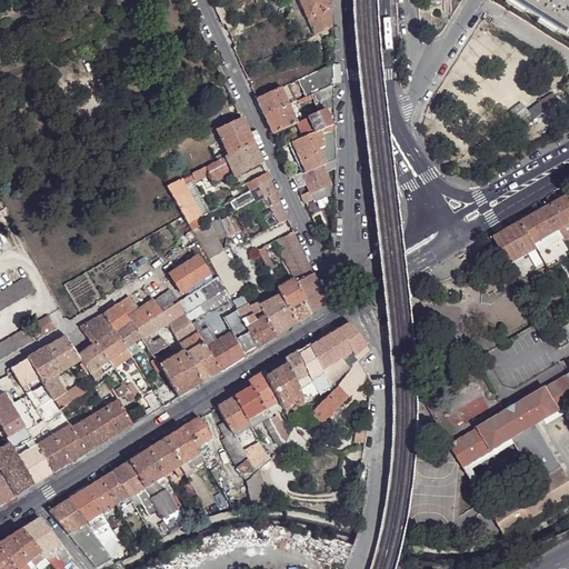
[(298,0),(307,20),(330,10),(326,0),(298,0)]
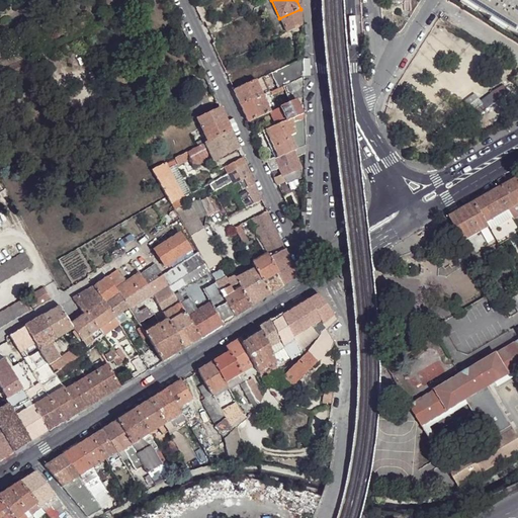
[(457,0),(480,13),(488,0),(457,0)]
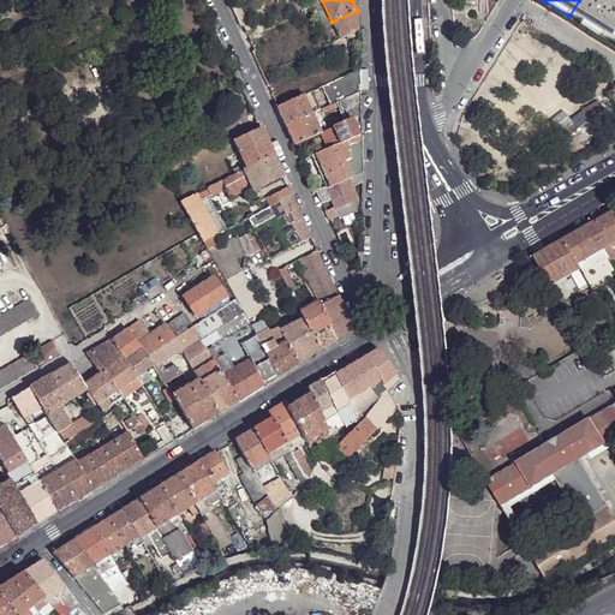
[(609,41),(614,31),(614,11),(614,9),(614,6),(604,0),(579,0),(569,16),(609,41)]
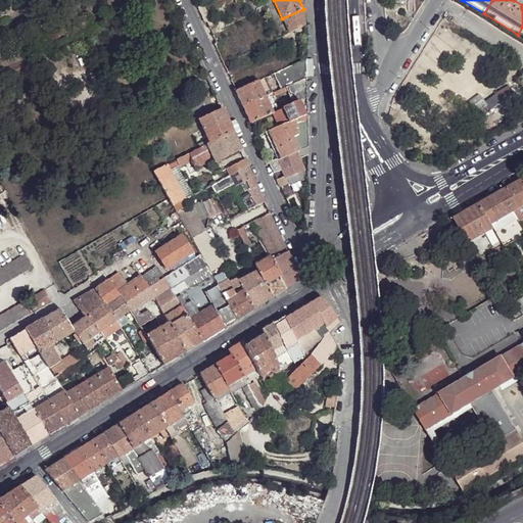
[(198,9),(203,21),(206,20),(210,18),(205,7),(198,9)]
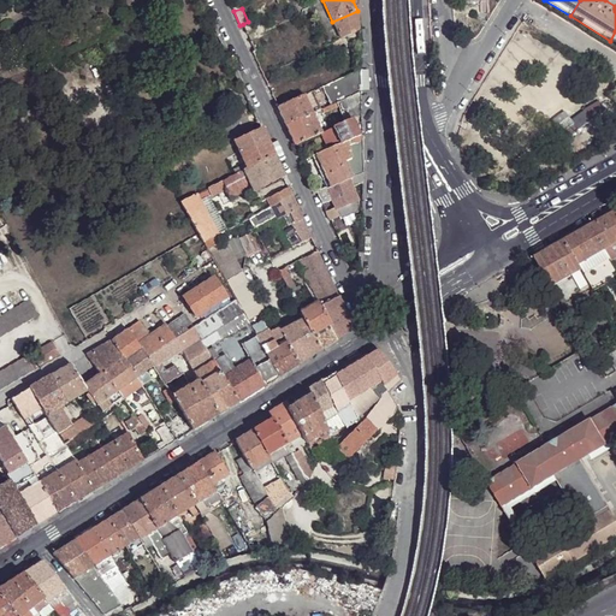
[(359,22),(357,11),(332,22),(341,40),(359,31),(359,22)]
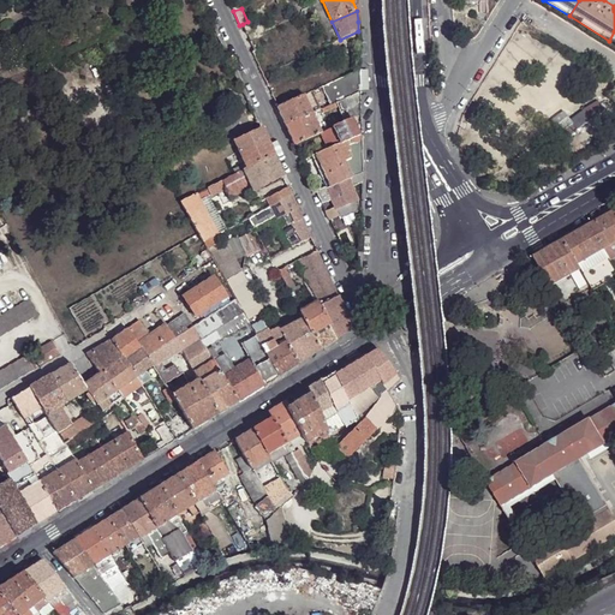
[(34,69),(37,78),(49,73),(46,64),(34,69)]
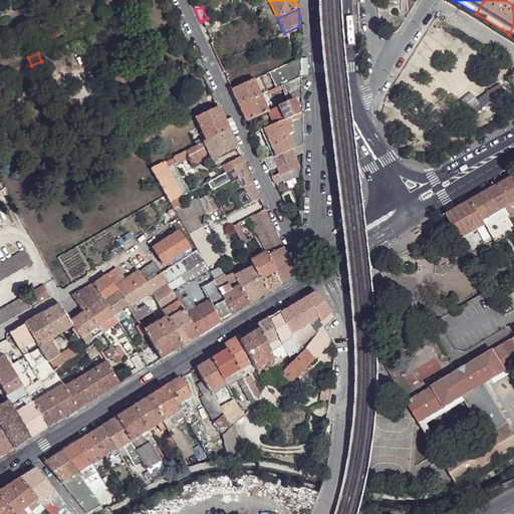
[(9,65),(12,73),(31,65),(28,57),(9,65)]
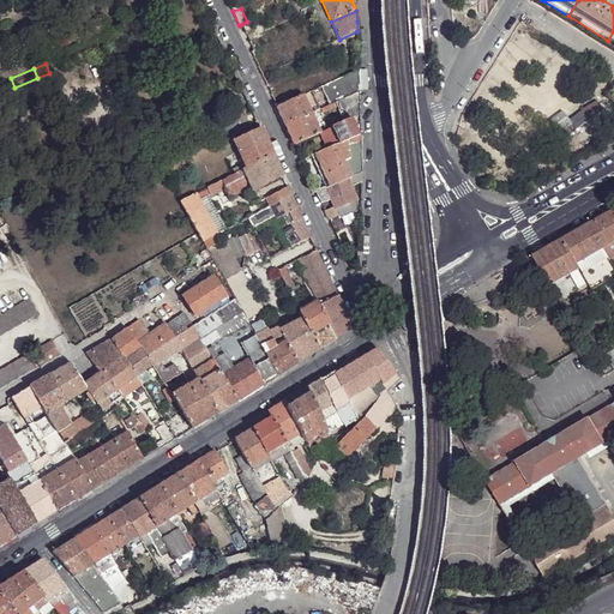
[(360,89),(360,70),(320,88),(329,104),(333,102),(360,89)]
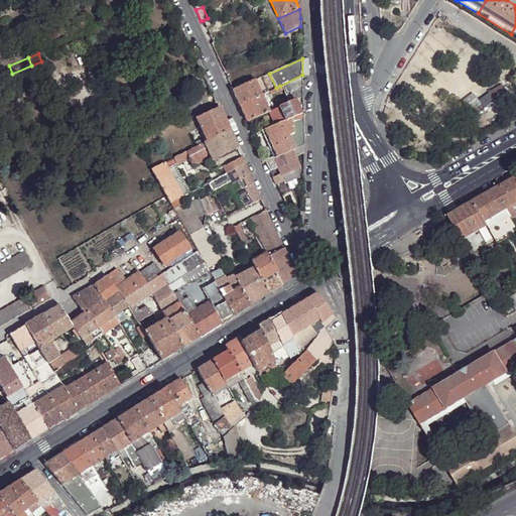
[(9,66),(0,69),(0,74),(2,78),(12,74),(9,66)]
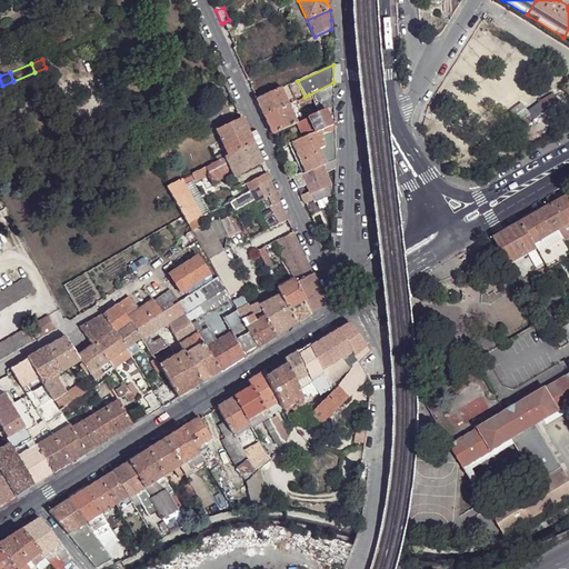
[(333,91),(333,82),(309,95),(311,98),(318,113),(325,110),(333,107),(333,91)]
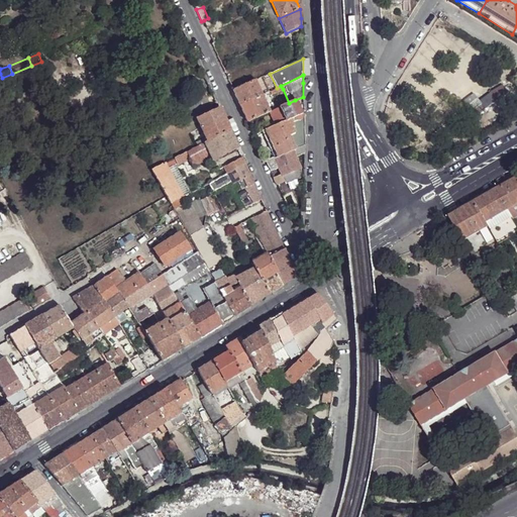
[(265,80),(264,77),(255,80),(263,95),(271,91),(265,80)]
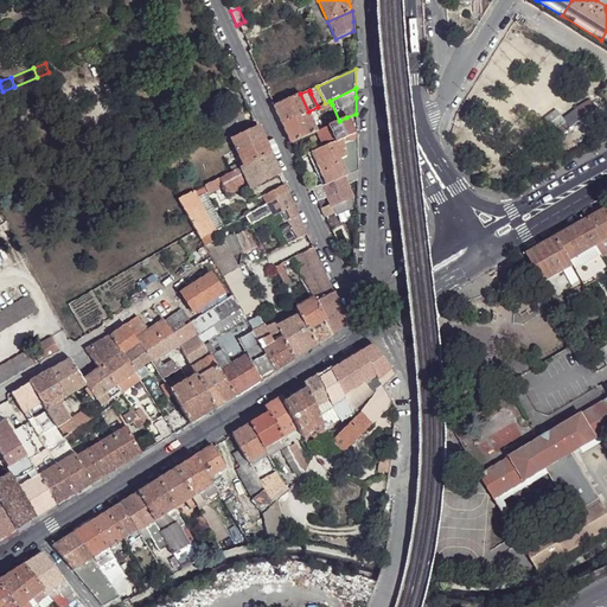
[(308,112),(300,94),(292,98),(283,101),(273,106),(281,123),(308,112)]
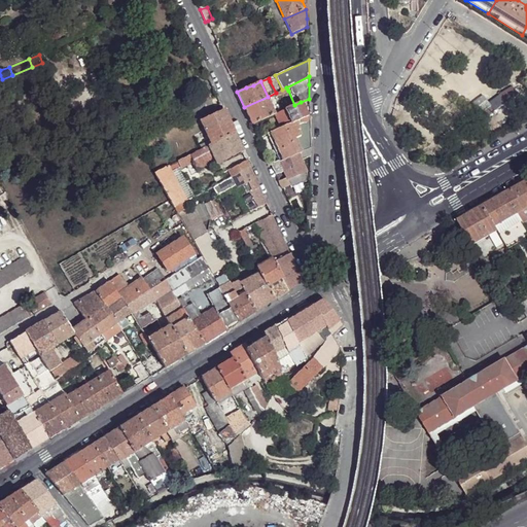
[(286,88),(282,90),(276,93),(277,96),(288,91),(286,88)]
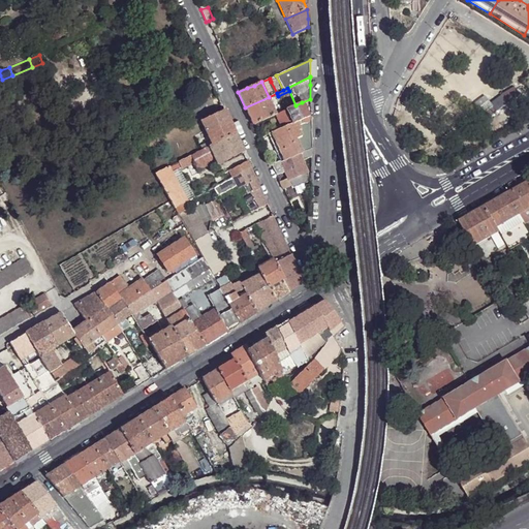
[(504,98),(494,106),(495,109),(483,118),(479,121),(484,126),(510,105),(522,97),(517,89),(503,97),(504,98)]
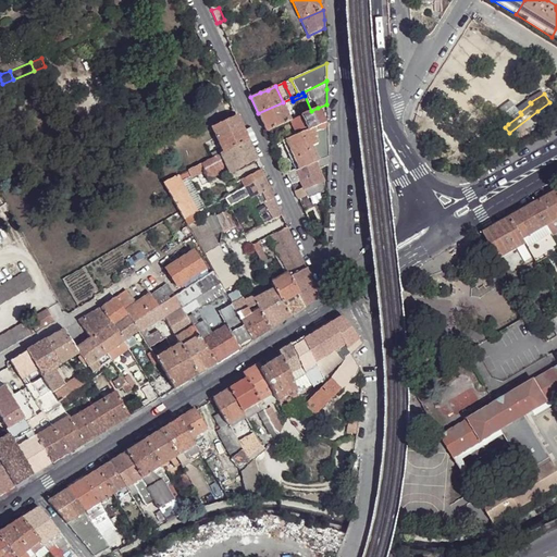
[(292,121),(283,102),(258,113),(267,132),(292,121)]
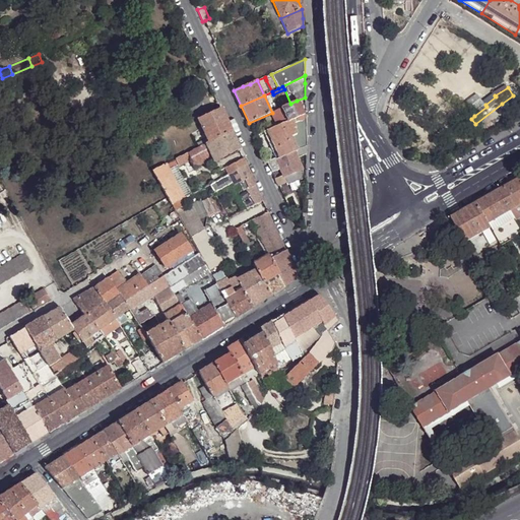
[(305,109),(305,98),(297,101),(304,115),(298,118),(298,120),(294,123),(296,128),(294,129),(296,135),(291,136),(291,137),(297,150),(307,146),(306,134),(306,117),(305,109)]
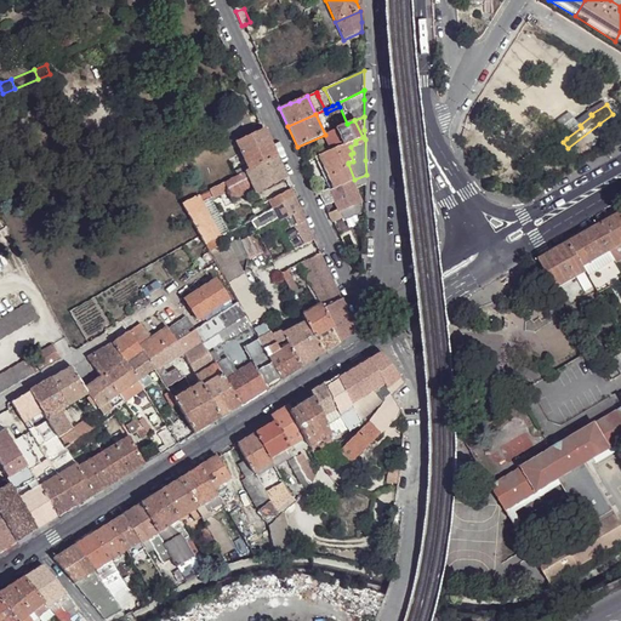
[(567,138),(581,127),(580,125),(573,117),(558,127),(567,138)]
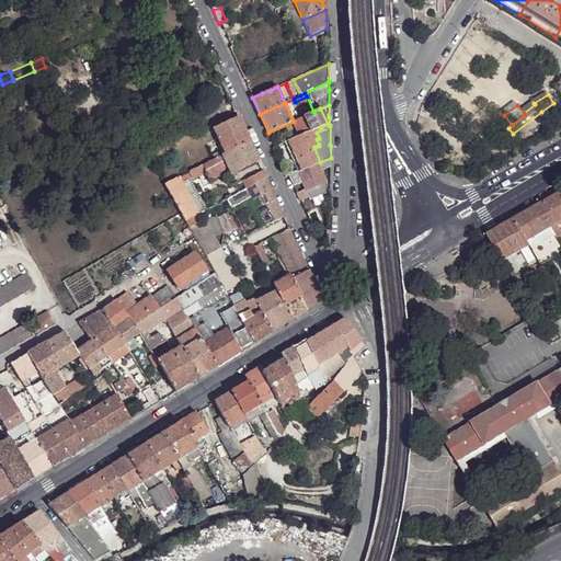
[(313,112),(302,117),(310,133),(316,129),(321,127),(328,124),(320,109),(313,112)]
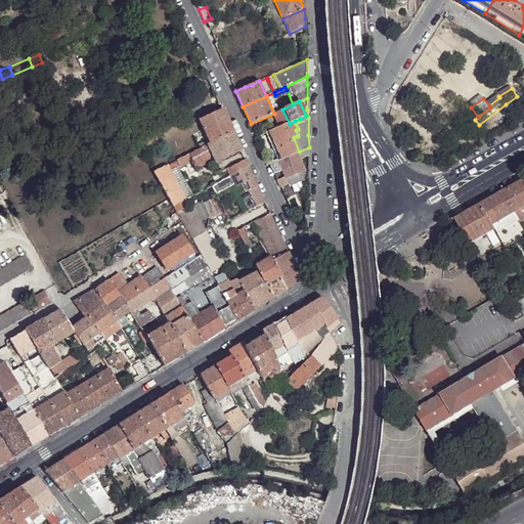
[(201,120),(209,139),(211,142),(232,132),(222,110),(201,120)]
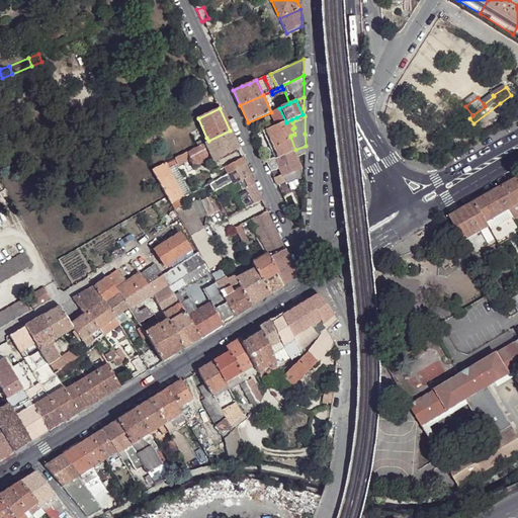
[(279,108),(273,111),(279,123),(279,125),(286,122),(279,108)]
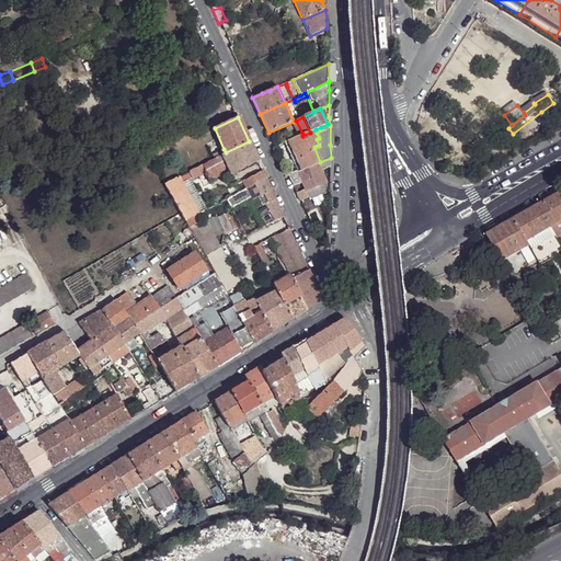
[(302,135),(285,142),(298,171),(320,162),(315,148),(315,147),(319,146),(317,139),(319,138),(317,133),(316,129),(310,133),(302,136),(302,135)]
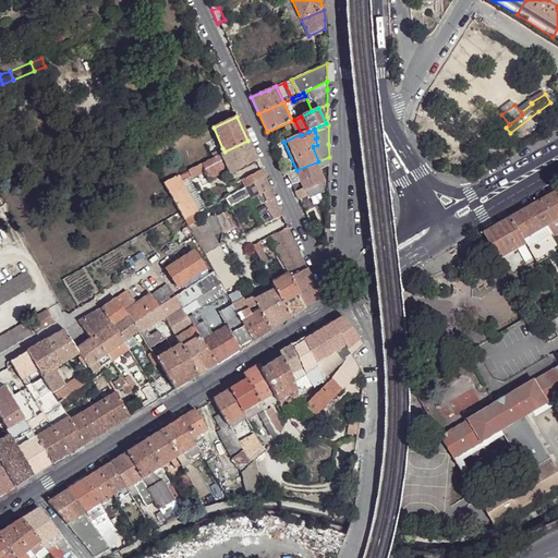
[(225,152),(220,154),(228,169),(230,173),(256,160),(247,141),(225,152)]
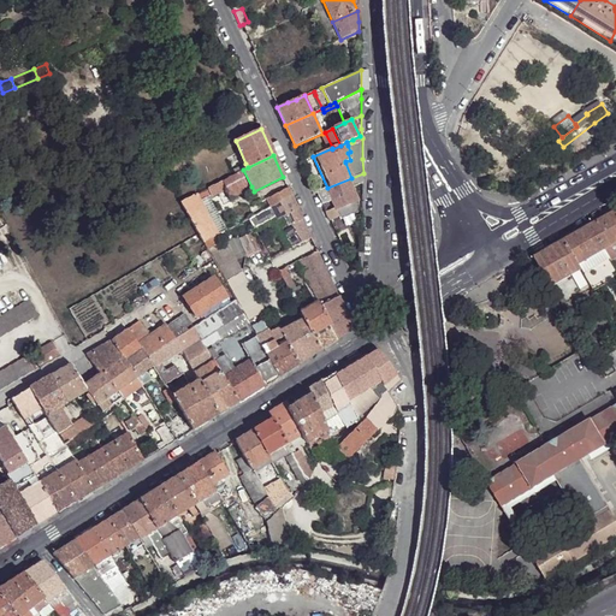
[(232,170),(235,175),(243,170),(248,167),(246,164),(232,170)]
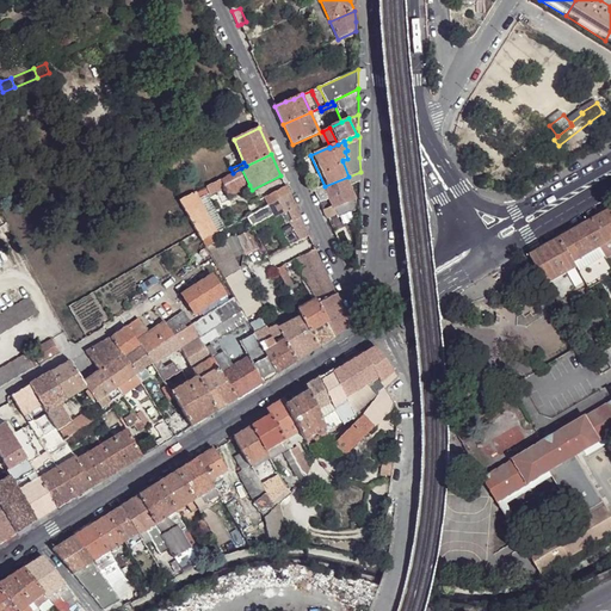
[(233,173),(221,179),(224,186),(229,196),(250,185),(241,168),(233,173)]
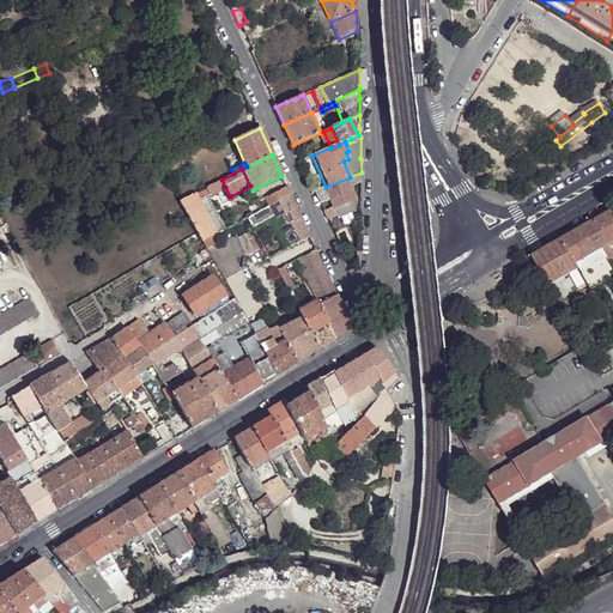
[(326,187),(315,190),(321,204),(328,200),(331,207),(333,207),(334,210),(334,208),(338,213),(339,218),(357,212),(356,201),(350,187),(360,182),(362,173),(350,177),(326,187)]
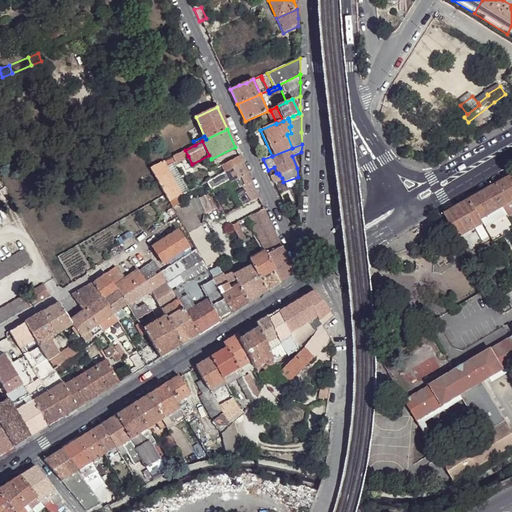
[(185,150),(173,156),(176,162),(188,156),(185,150)]
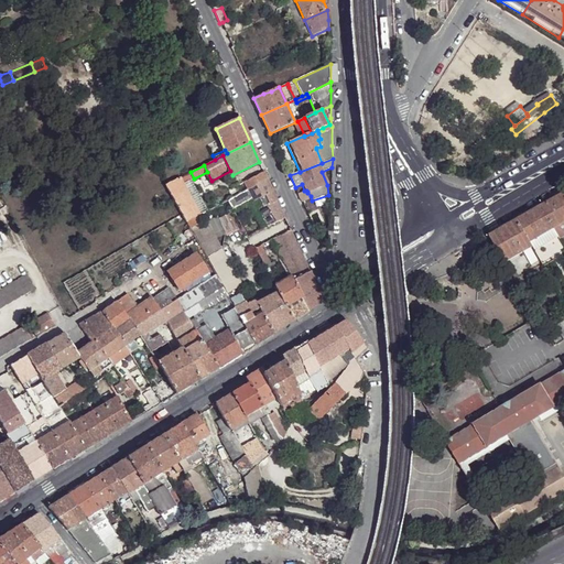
[(255,174),(259,184),(268,180),(263,170),(255,174)]
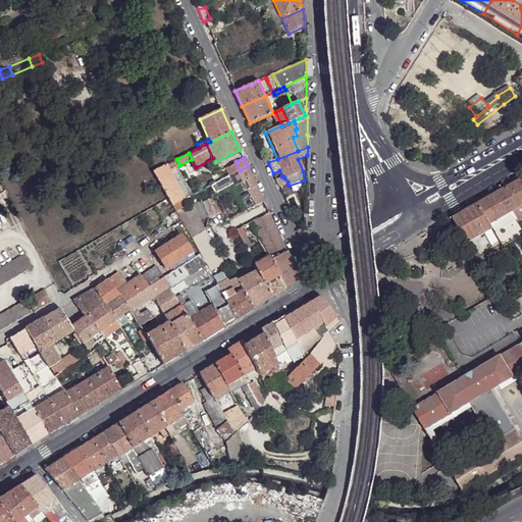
[(170,169),(178,165),(179,165),(176,159),(166,164),(170,169)]
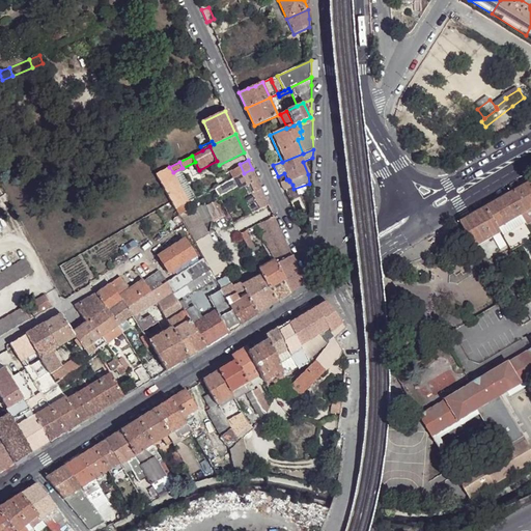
[(228,170),(231,178),(244,173),(240,164),(227,170),(228,170)]
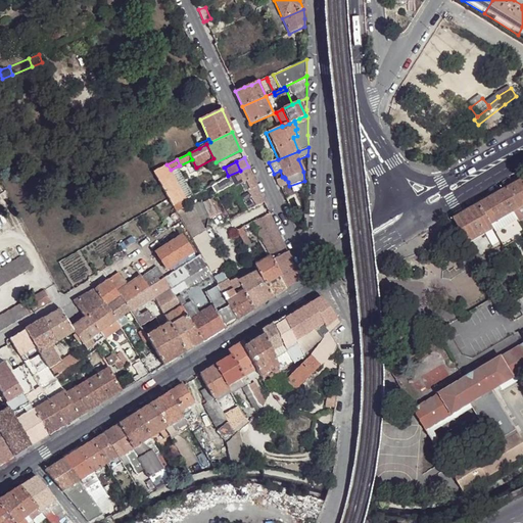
[(160,183),(174,177),(171,170),(167,164),(154,171),(160,183)]
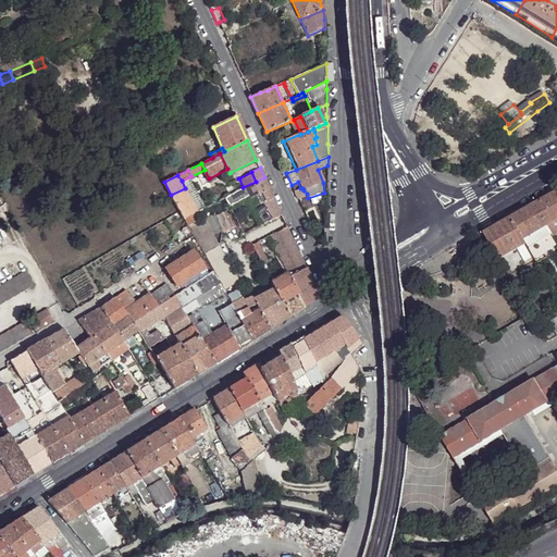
[(197,211),(206,207),(190,176),(182,181),(185,188),(197,211)]
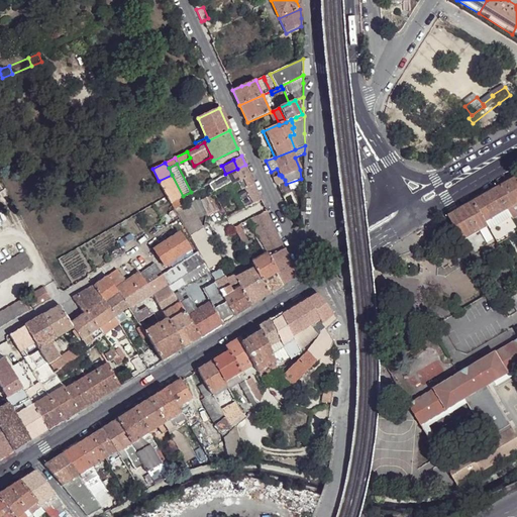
[(209,182),(213,190),(232,181),(244,207),(262,199),(250,175),(245,165),(237,169),(225,174),(211,182),(209,182)]
